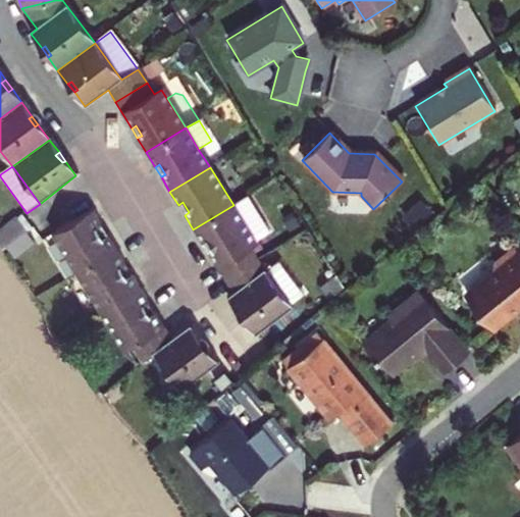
[(246,198),(234,205),(256,243),(269,235),(246,198)]
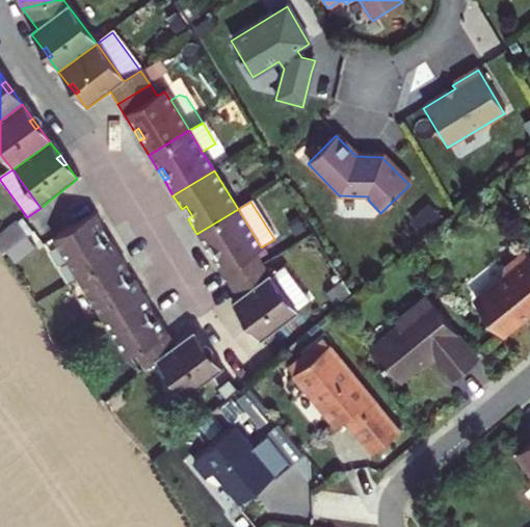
[(182,209),(188,219),(192,216),(186,206),(182,209)]
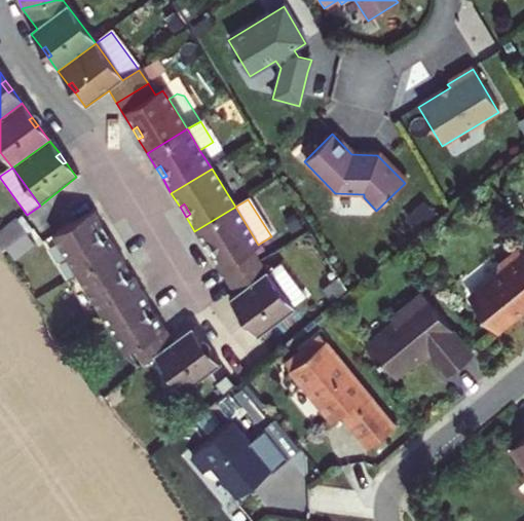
[(258,245),(235,207),(194,231),(203,247),(208,244),(215,255),(210,257),(226,283),(261,262),(253,252),(260,247),(258,245)]
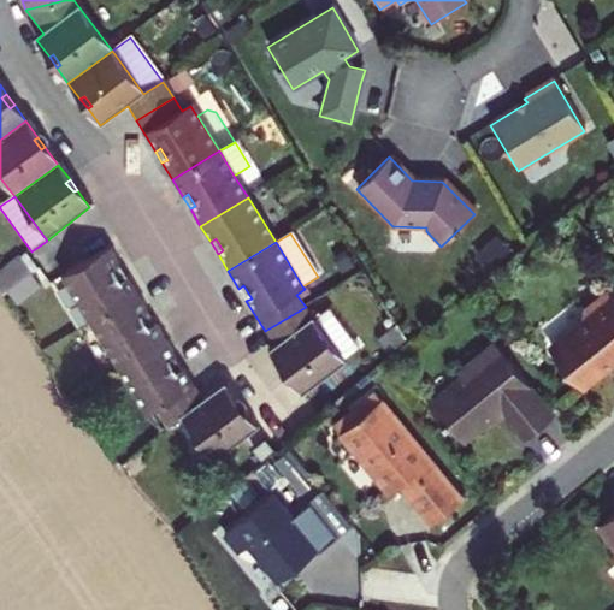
[(136,296),(125,278),(120,282),(113,270),(118,267),(107,249),(60,278),(89,325),(136,296)]
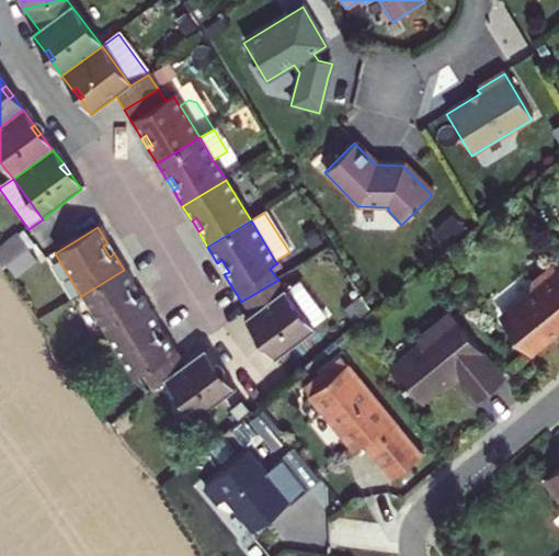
[(6,268),(27,251),(18,238),(0,251),(0,267),(2,270),(6,268)]
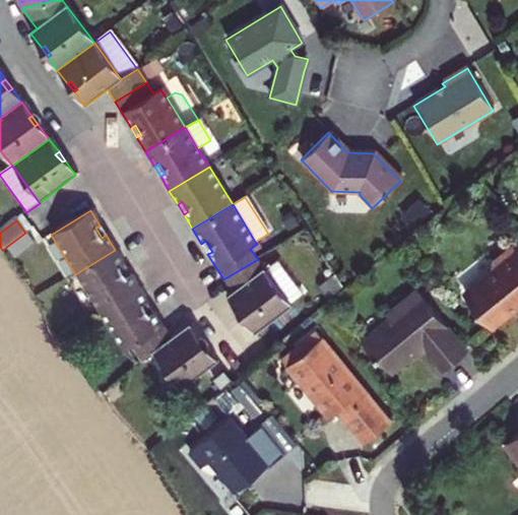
[(102,238),(106,235),(100,226),(95,228),(102,238)]
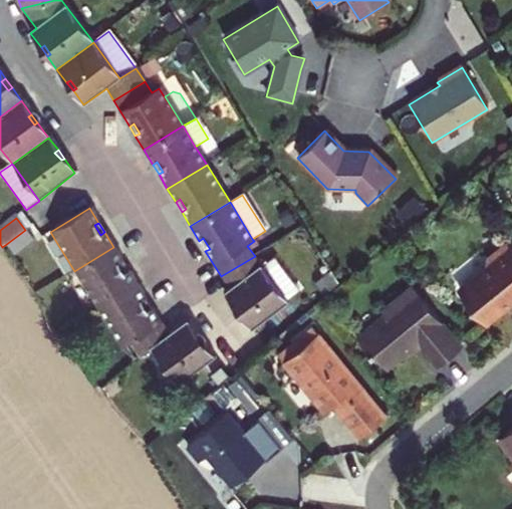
[(35,242),(25,230),(5,245),(14,257),(35,242)]
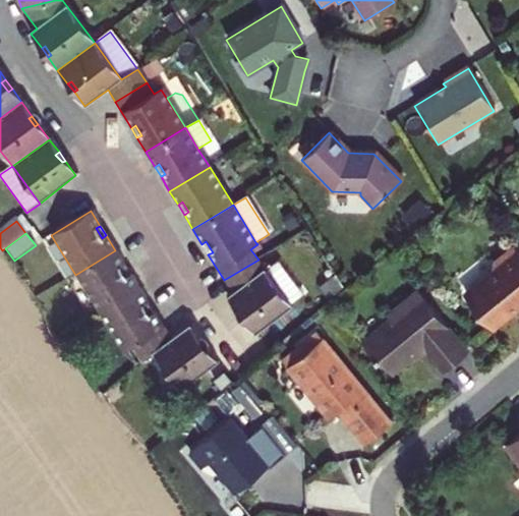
[(202,244),(208,254),(213,252),(206,241),(202,244)]
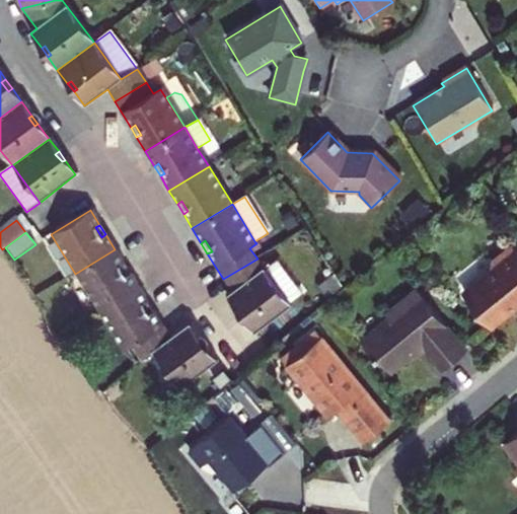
[(488,331),(516,306),(516,257),(509,247),(489,264),(488,271),(463,291),(463,299),(488,331)]
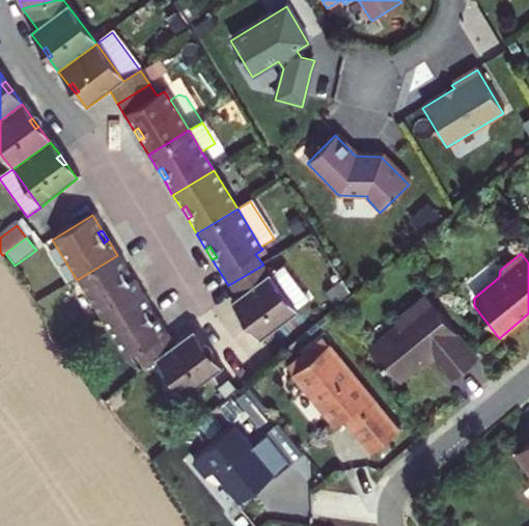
[(117,255),(77,280),(101,320),(141,295),(133,279),(128,282),(121,273),(127,270),(117,255)]
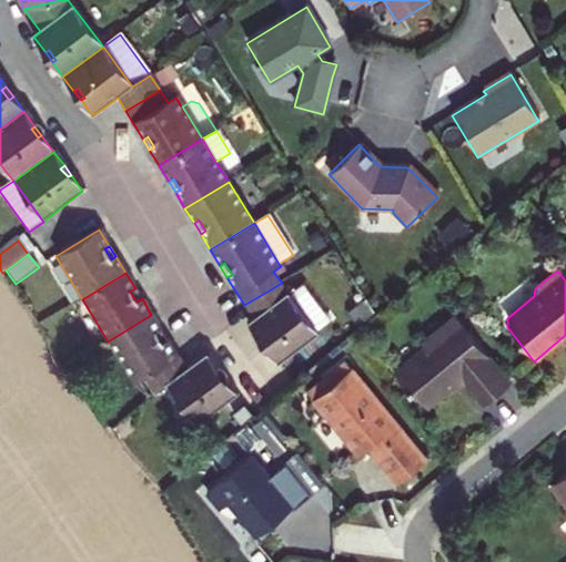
[(291,296),(282,283),(244,305),(253,319),(246,325),(259,340),(264,337),(271,347),(266,349),(278,365),(317,335),(316,333),(330,324),(304,287),(291,296)]
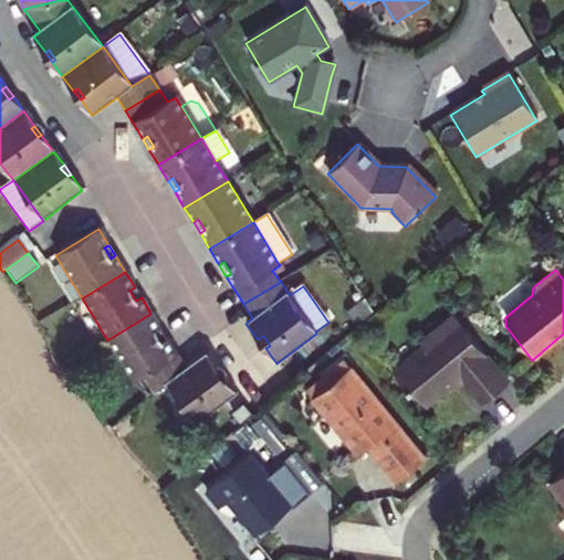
[(129,291),(136,300),(142,297),(135,287),(129,291)]
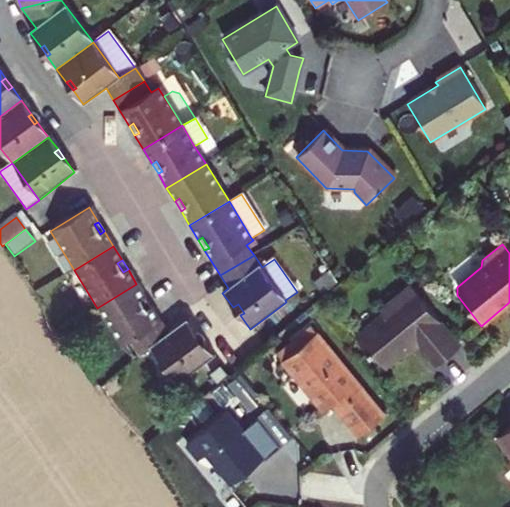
[(97,308),(121,346),(128,342),(160,322),(151,308),(147,310),(141,302),(145,298),(136,284),(97,308)]
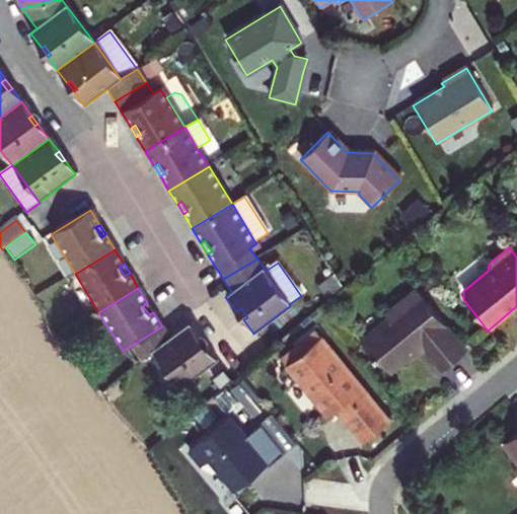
[(439,372),(464,352),(414,291),(382,316),(385,320),(358,343),(373,362),(375,360),(387,375),(420,348),(439,372)]
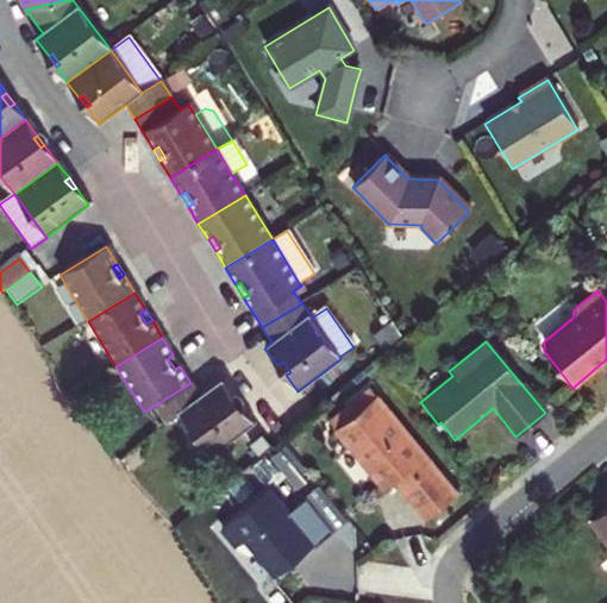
[(175,369),(180,366),(173,355),(168,359),(175,369)]
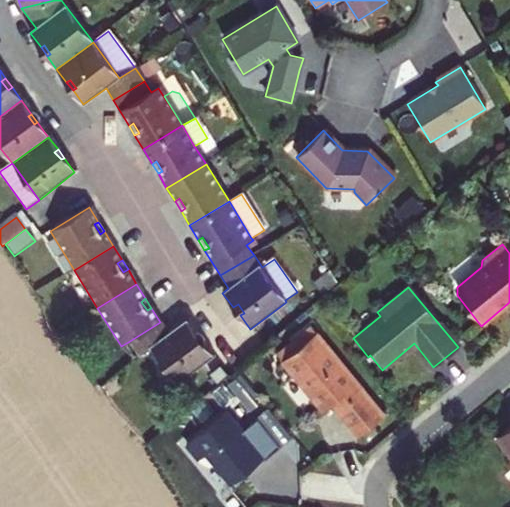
[(244,313),(238,304),(233,307),(240,315),(244,313)]
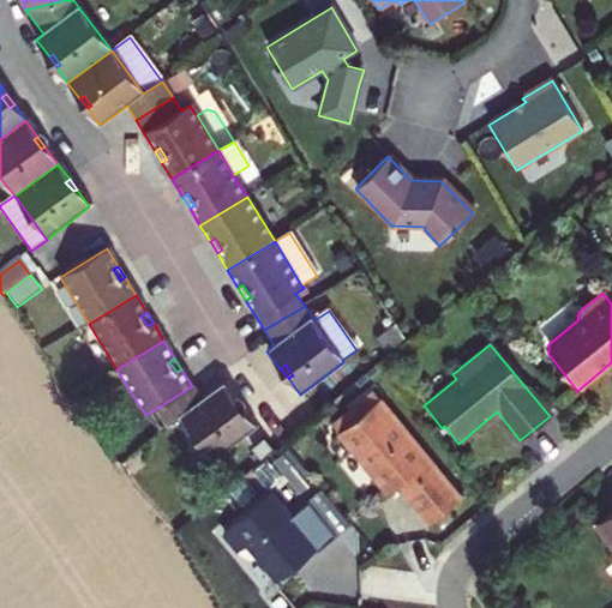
[(201,401),(192,386),(154,410),(165,427),(179,416),(210,458),(253,426),(243,411),(239,415),(231,404),(235,401),(222,384),(201,401)]
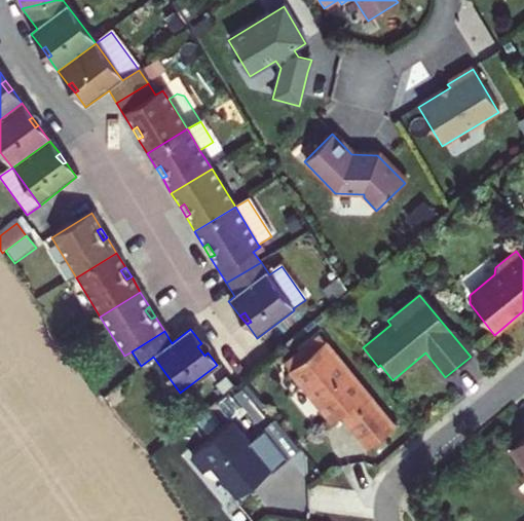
[(391,429),(323,343),(316,336),(299,351),(304,358),(288,372),(330,423),(339,416),(367,449),(391,429)]
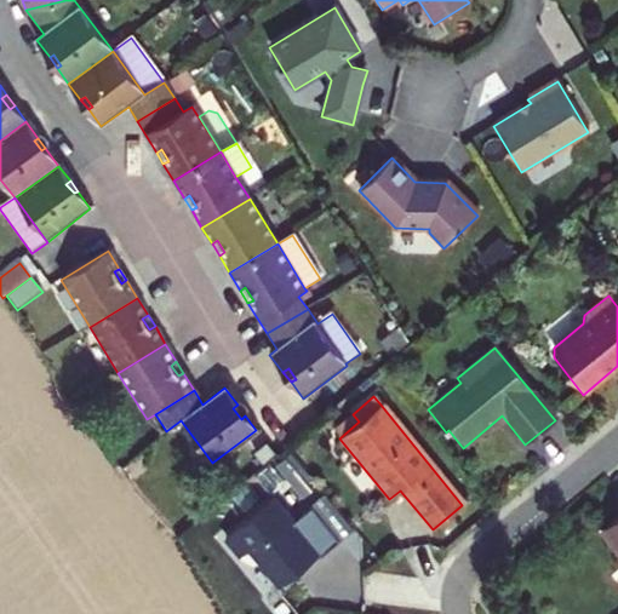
[(245,415),(238,405),(233,408),(241,419),(245,415)]
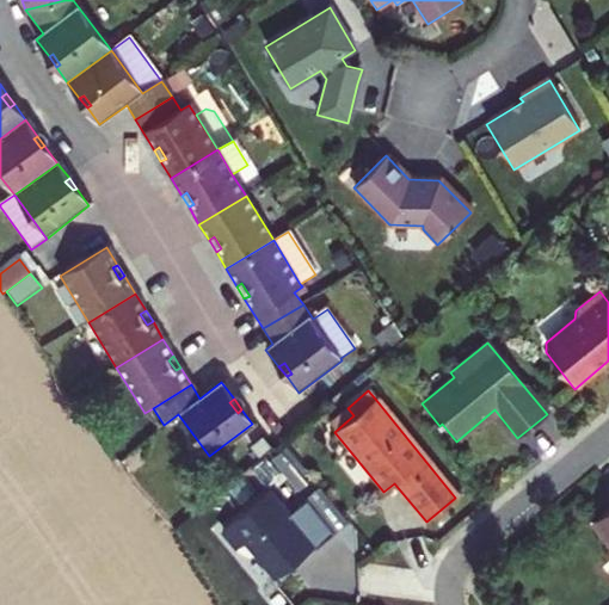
[(348,408),(327,424),(334,432),(354,415),(348,408)]
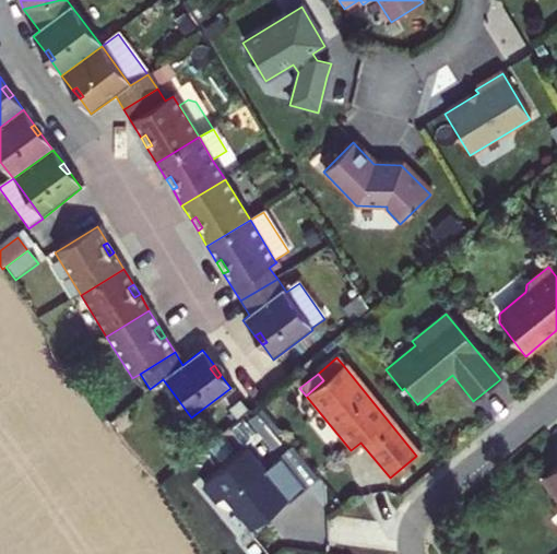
[(317,480),(292,449),(275,462),(257,440),(213,475),(226,493),(235,486),(263,520),(297,492),(299,494),(317,480)]
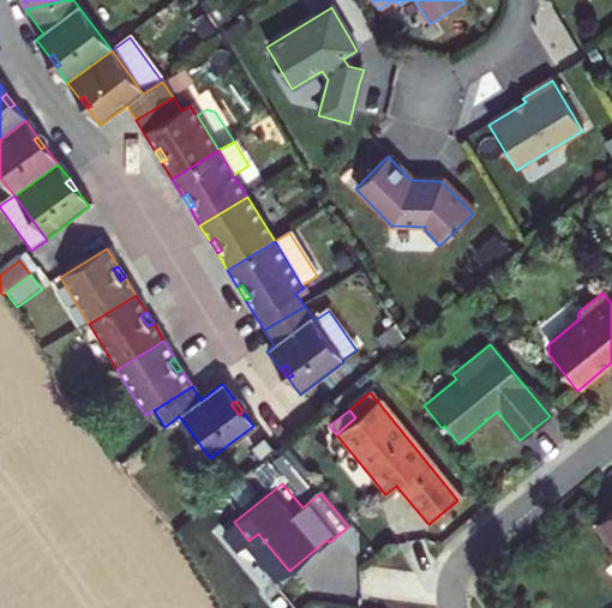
[(611,512),(597,525),(606,537),(601,541),(611,554),(611,512)]
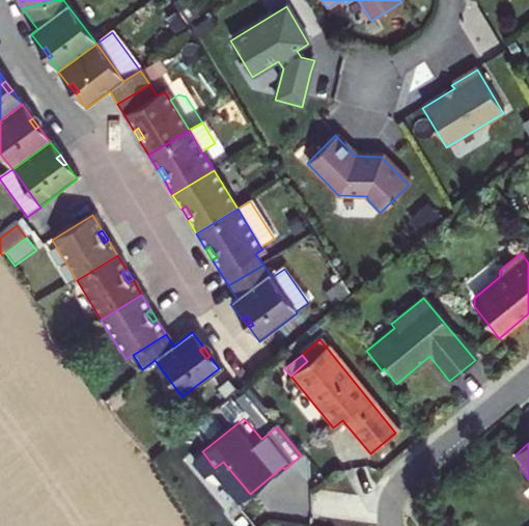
[(524,465),(516,454),(511,459),(520,468),(524,465)]
